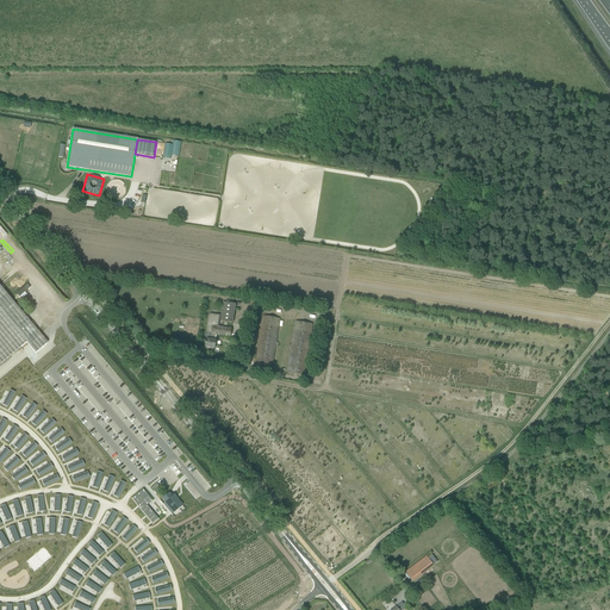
[(0,363),(26,342),(36,354),(48,344),(0,286),(0,363)]
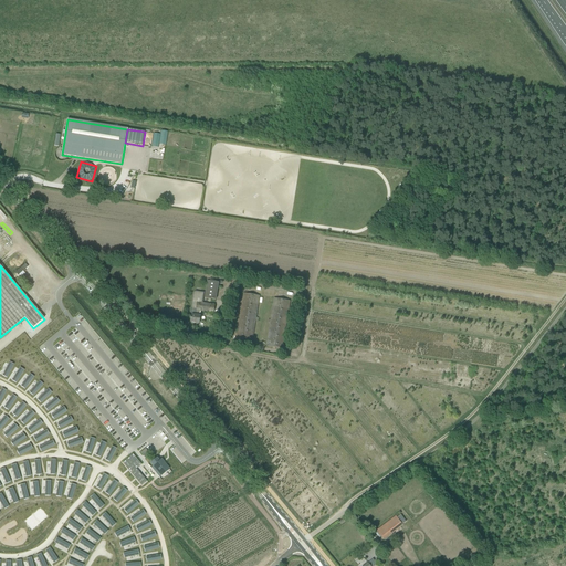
[(207,281),(205,299),(216,300),(218,282),(207,281)]
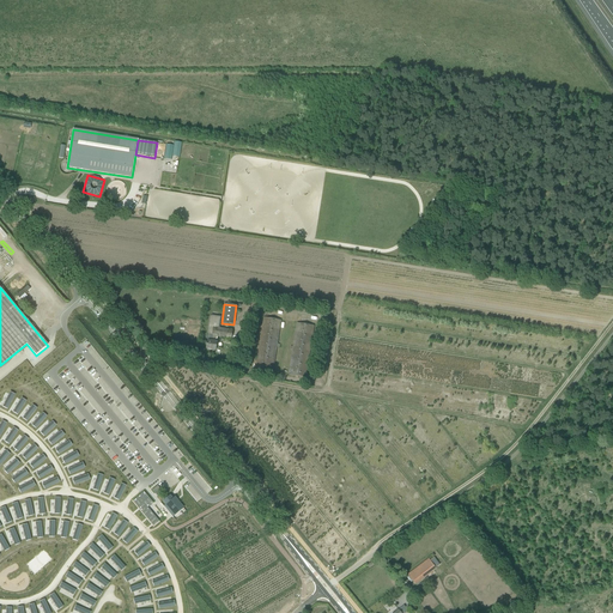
[(206,350),(216,351),(217,343),(218,337),(231,339),(232,331),(226,329),(218,328),(219,319),(211,317),(210,320),(207,333),(208,335),(206,337),(206,339),(207,341),(208,341),(206,350)]
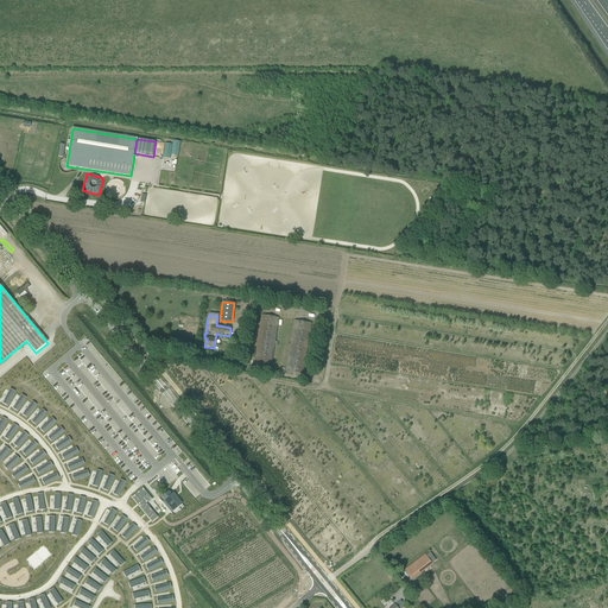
[(279,317),(263,315),(254,366),(271,369),(274,344),(278,344),(278,342),(276,341),(279,317)]
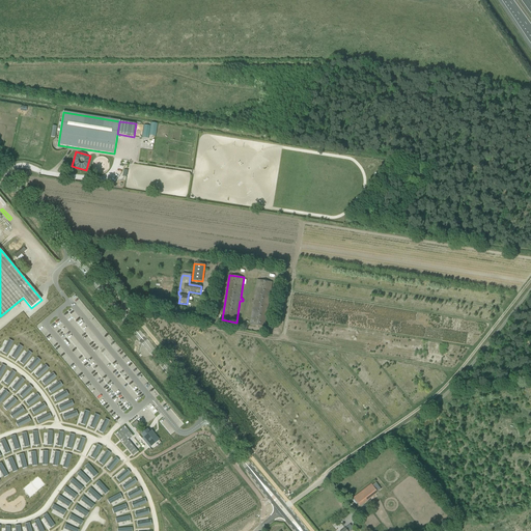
[(272,282),(270,282),(257,280),(254,301),(252,300),(251,303),(254,303),(250,325),(264,327),(272,282)]
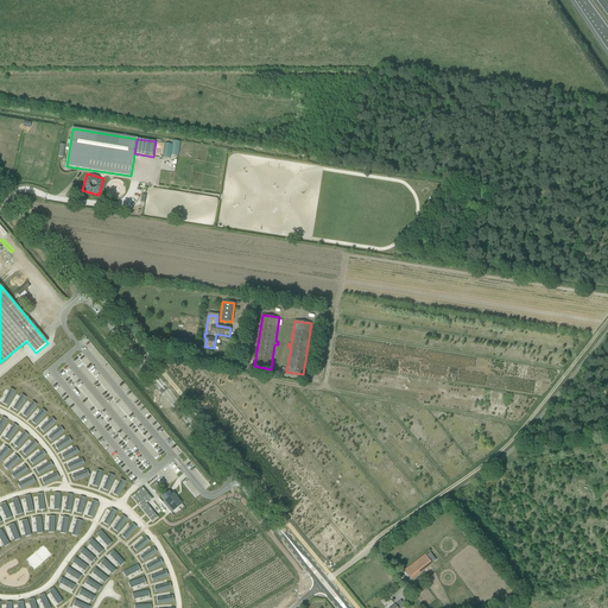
[(12,400),(17,392),(6,387),(1,396),(12,400)]
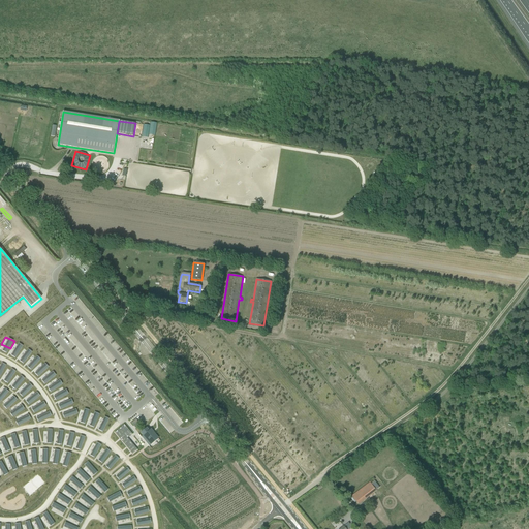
[(20,353),(25,346),(14,341),(10,348),(20,353)]
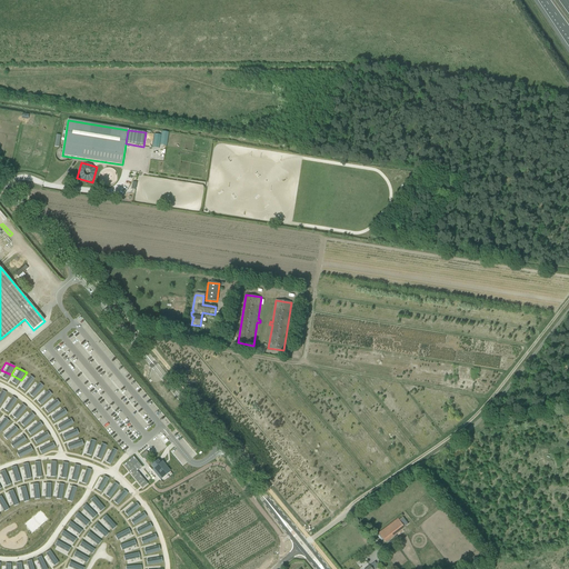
[(1,370),(0,372),(0,379),(7,382),(11,375),(1,370)]
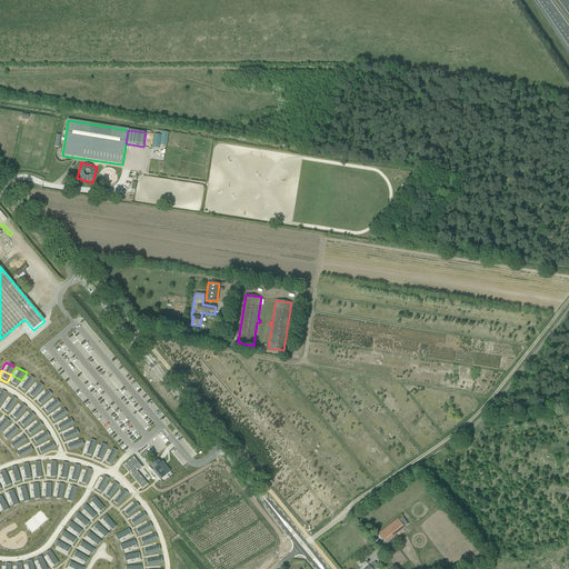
[(31,387),(37,379),(27,372),(21,380),(31,387)]
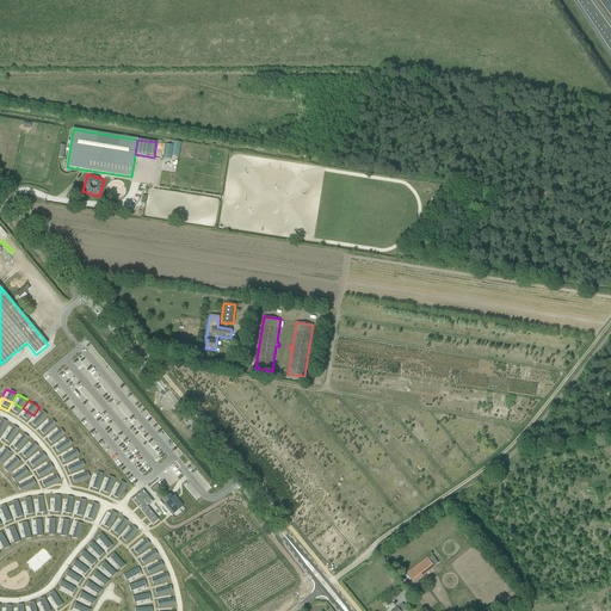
[(12,402),(7,411),(17,417),(23,408),(12,402)]
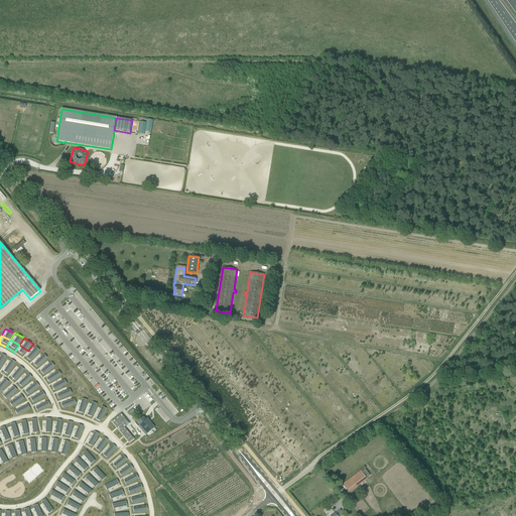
[(35,357),(41,351),(33,344),(28,351),(35,357)]
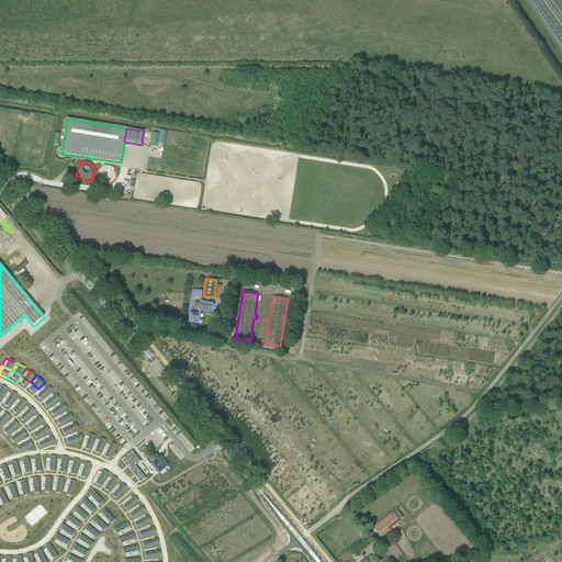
[(21,375),(15,383),(24,389),(31,382),(21,375)]
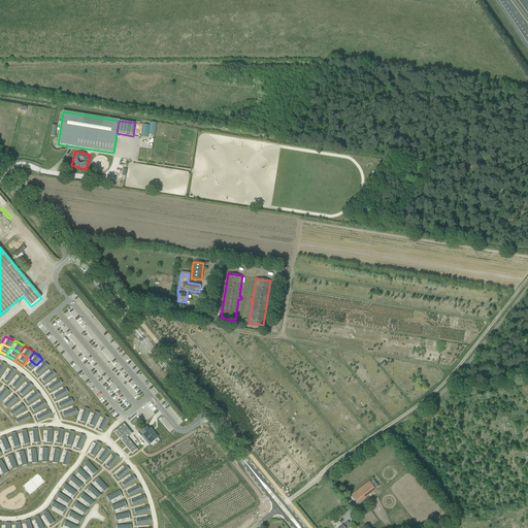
[(29,359),(23,365),(30,371),(36,365),(29,359)]
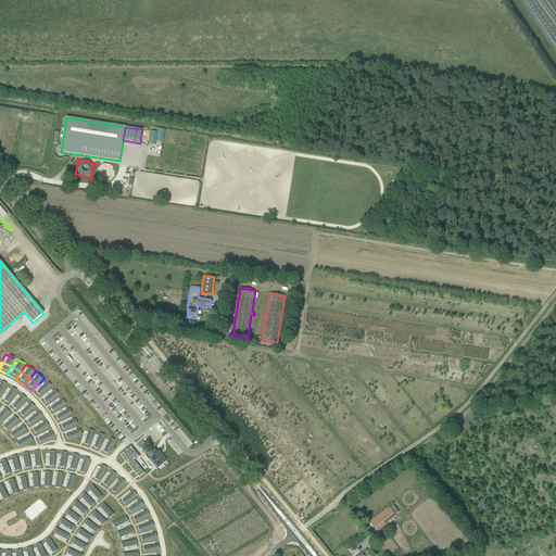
[(46,392),(53,387),(45,378),(38,384),(46,392)]
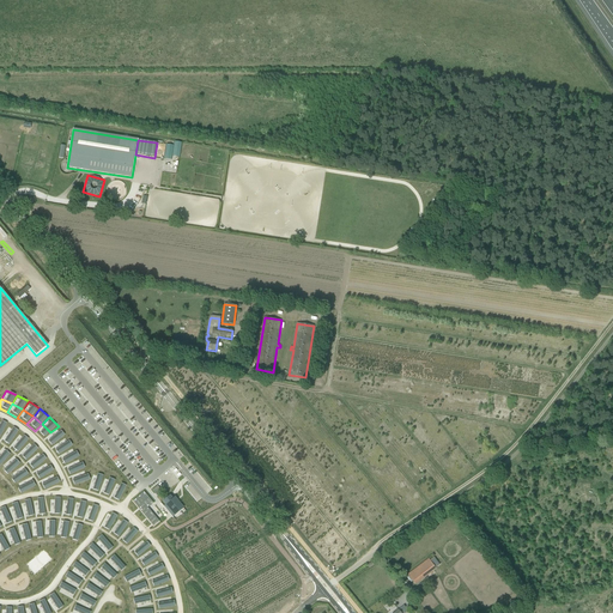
[(14,438),(20,430),(10,423),(4,432),(14,438)]
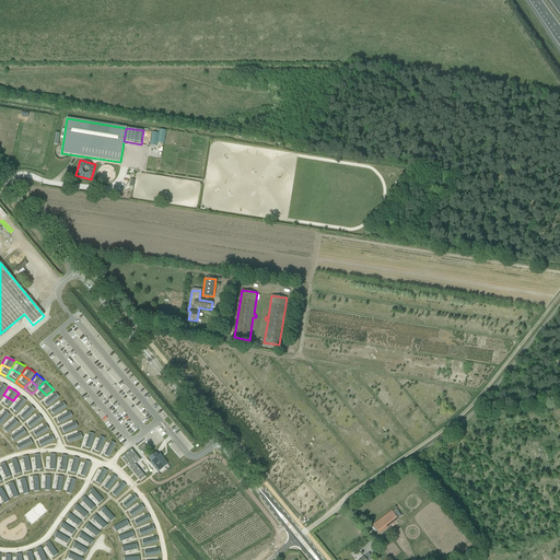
[(38,387),(32,394),(39,401),(46,395),(38,387)]
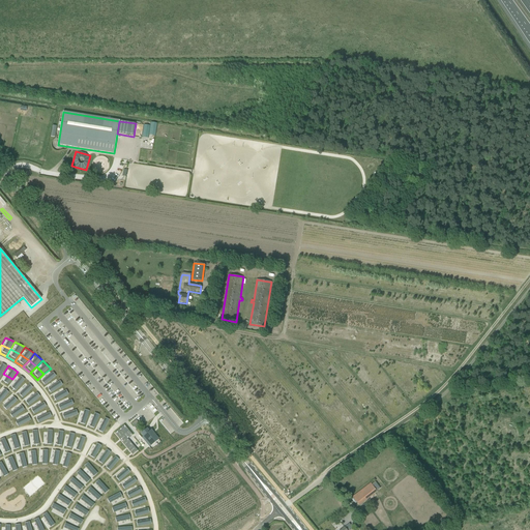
[(51,382),(58,377),(51,369),(43,374),(51,382)]
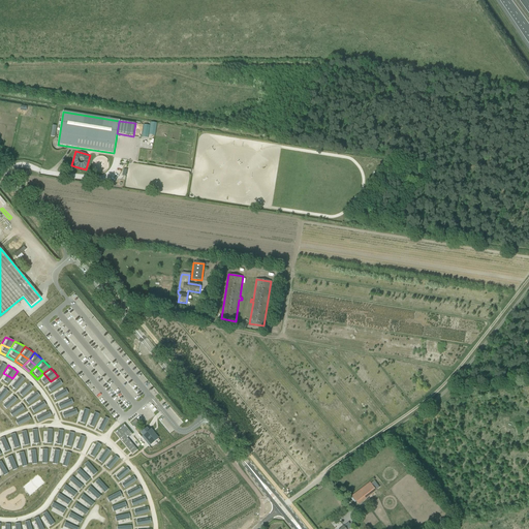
[(21,385),(27,379),(18,371),(12,378),(21,385)]
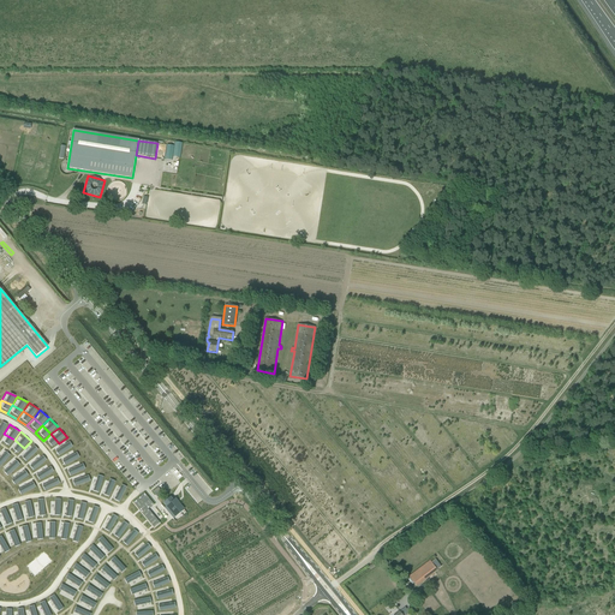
[(4,434),(0,440),(0,443),(9,449),(15,440),(4,434)]
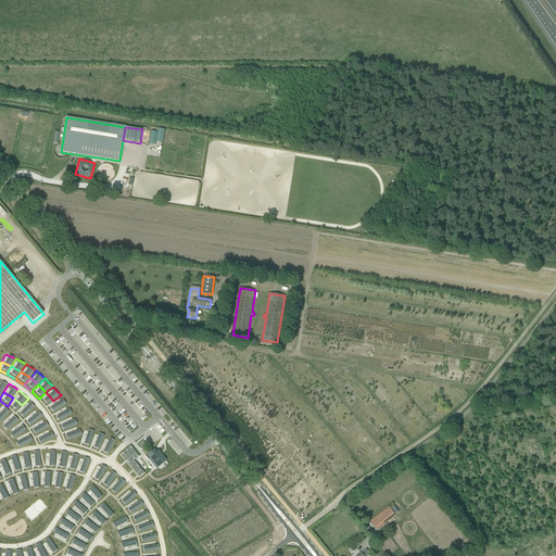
[(39,399),(46,406),(53,401),(46,392),(39,399)]
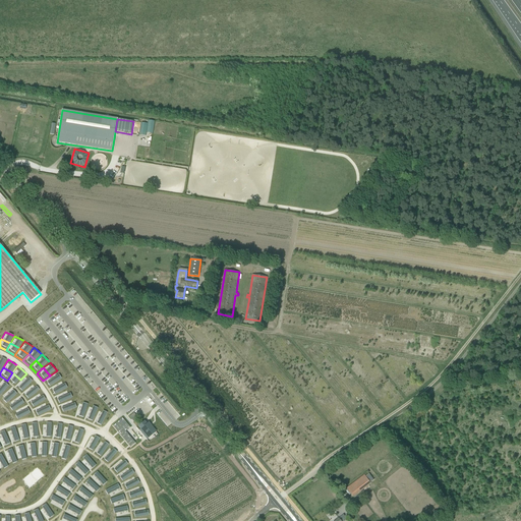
[(56,384),(63,380),(57,370),(50,375),(56,384)]
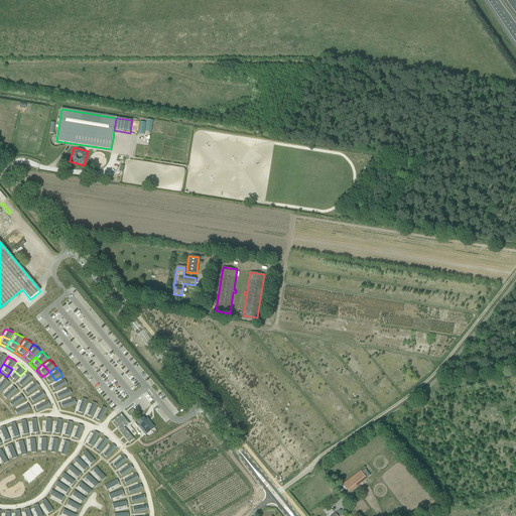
[(12,369),(7,377),(14,383),(20,376),(12,369)]
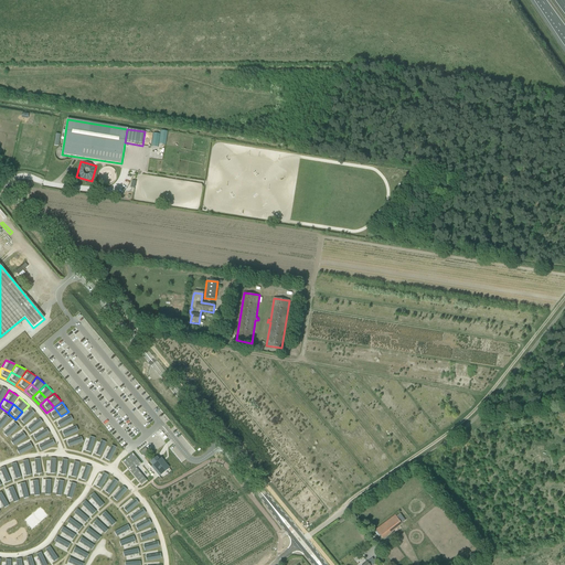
[(30,420),(38,414),(29,405),(22,412),(30,420)]
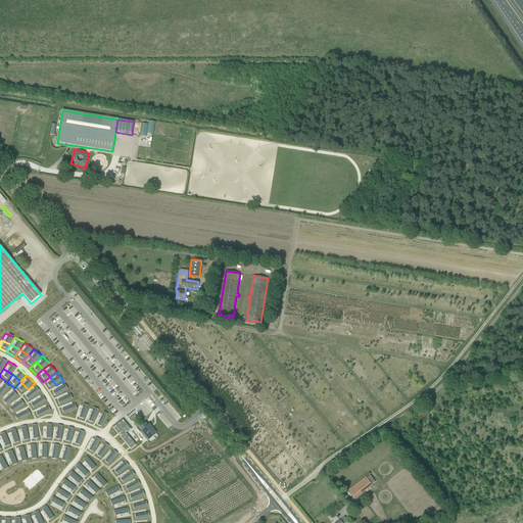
[(50,377),(43,382),(49,390),(56,385),(50,377)]
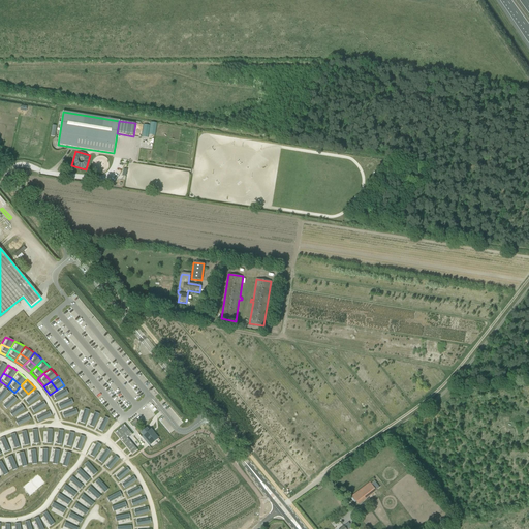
[(2,384),(0,387),(0,394),(5,398),(11,392),(2,384)]
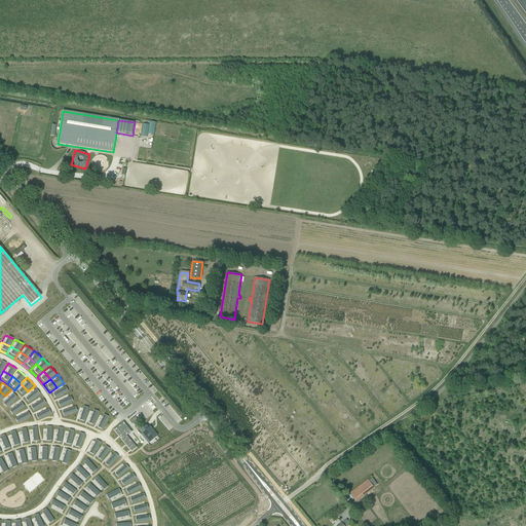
[(21,383),(14,390),(22,398),(28,391),(21,383)]
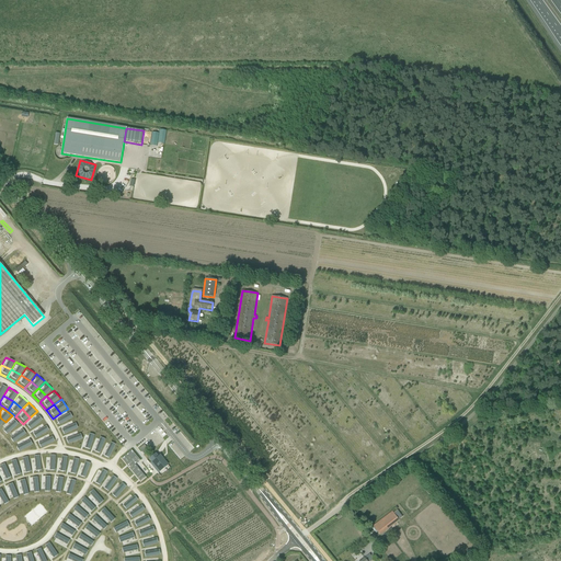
[(73,419),(68,409),(60,413),(66,423),(73,419)]
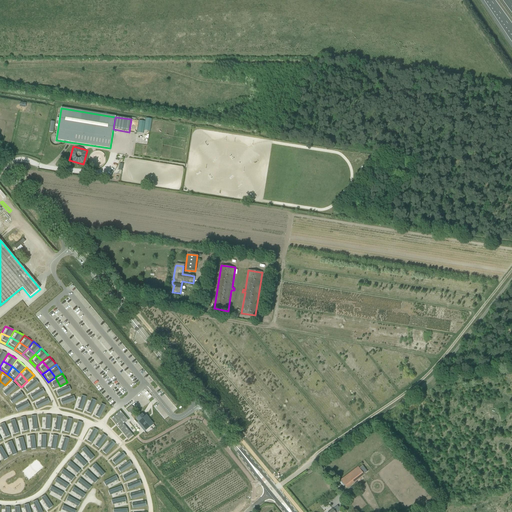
[(33,389),(40,383),(34,375),(27,381),(33,389)]
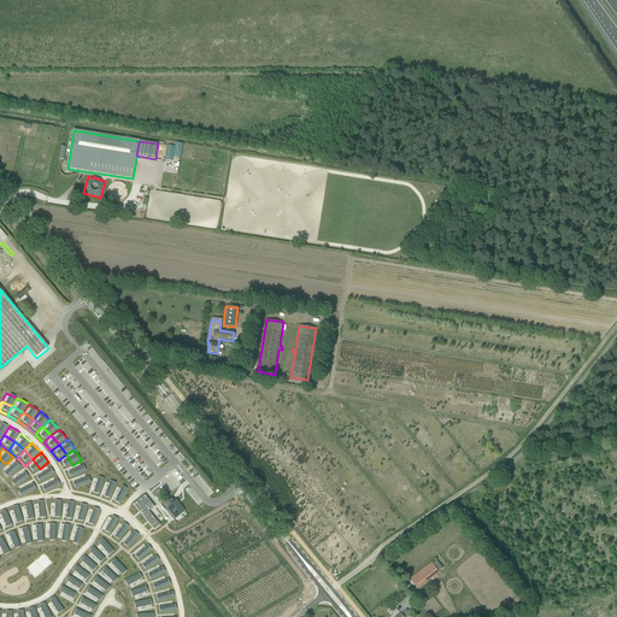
[(58,460),(64,470),(72,465),(66,454),(58,460)]
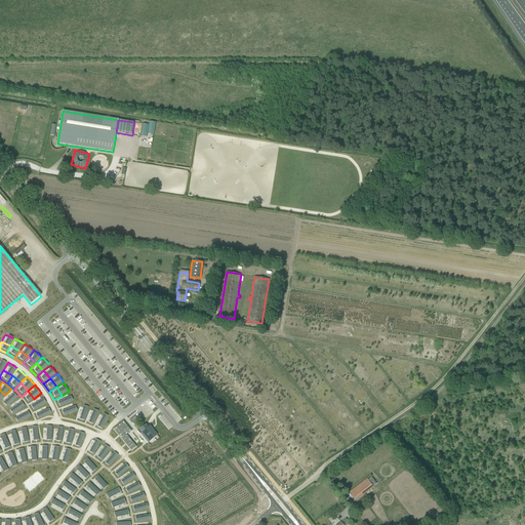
[(13,403),(19,397),(11,389),(5,395),(13,403)]
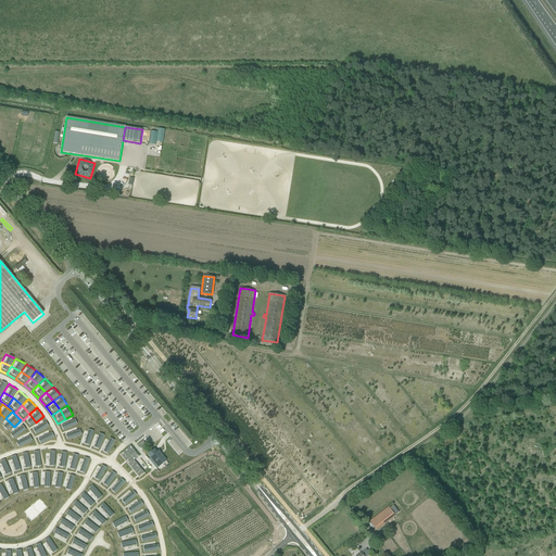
[(29,414),(23,420),(28,428),(36,422),(29,414)]
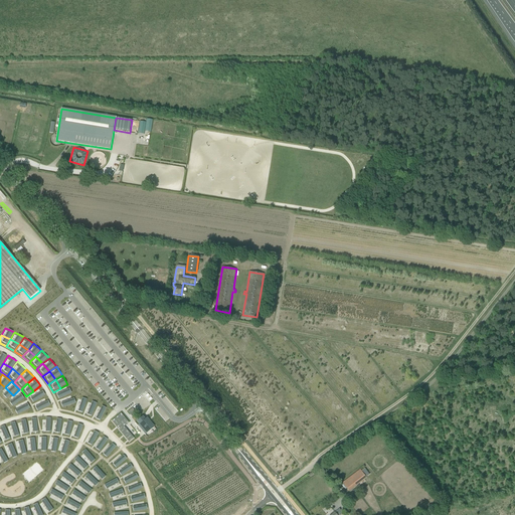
[(65,397),(74,393),(67,384),(60,388),(65,397)]
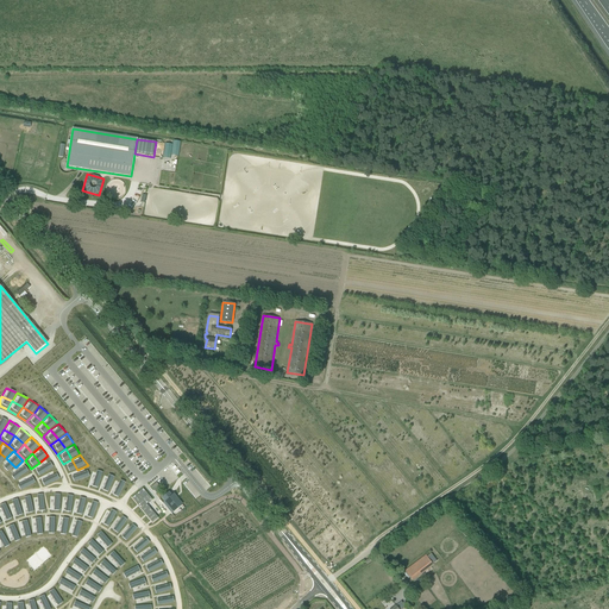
[(46,473),(56,468),(48,456),(39,463),(46,473)]
